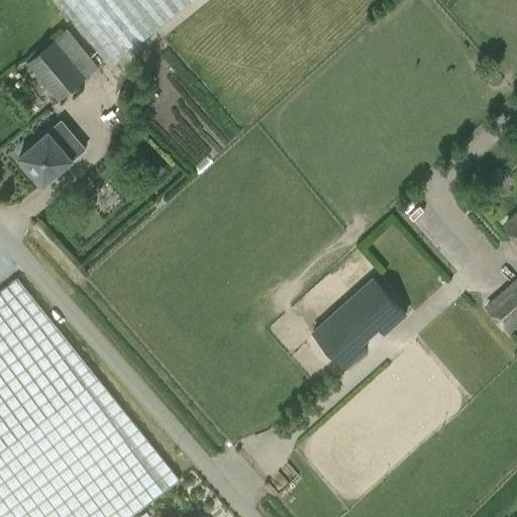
[(57,0),(68,13),(111,66),(166,19),(190,0),(57,0)]
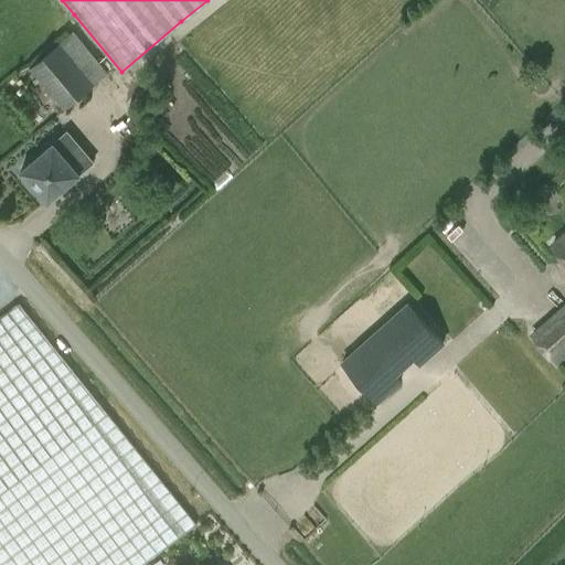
[(74,31),(30,67),(64,109),(108,72),(74,31)]
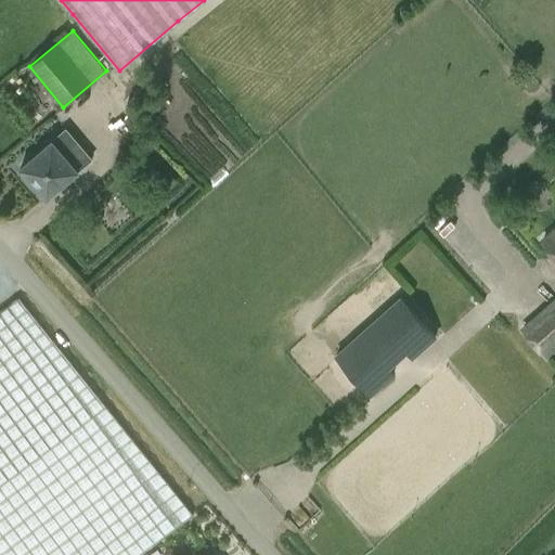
[(65,130),(21,168),(47,198),(91,159),(65,130)]
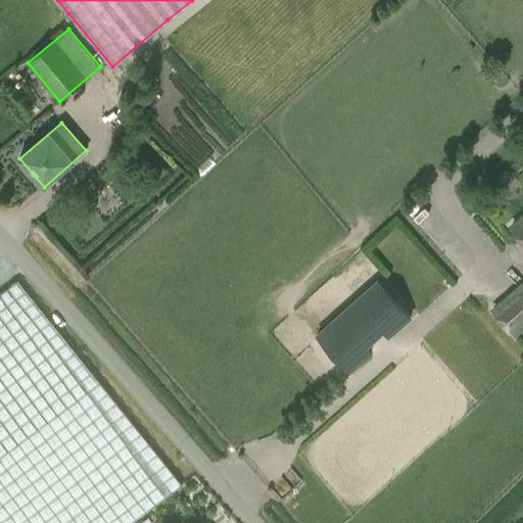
[(522,215),(511,226),(522,240),(522,215)]
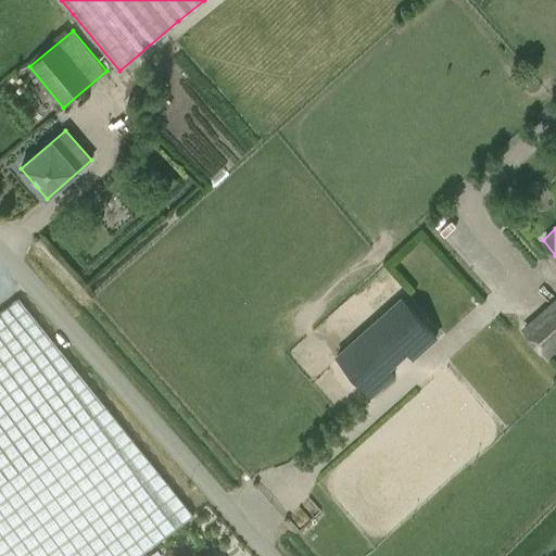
[(0,555),(137,555),(192,515),(17,299),(17,298),(0,311),(0,555)]
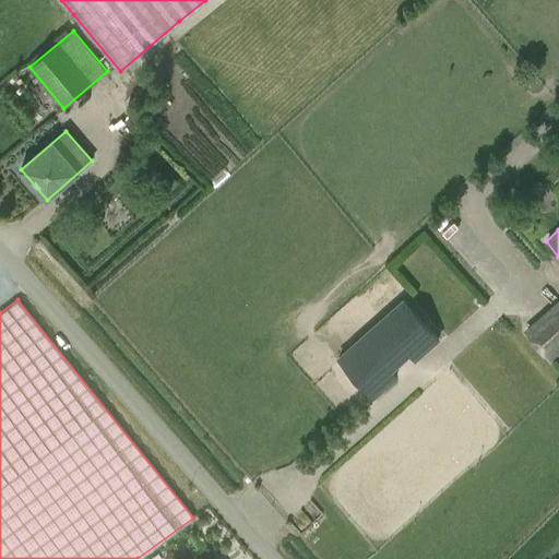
[(373,399),(397,377),(391,369),(409,353),(416,360),(439,340),(404,300),(339,359),(341,361),(373,399)]
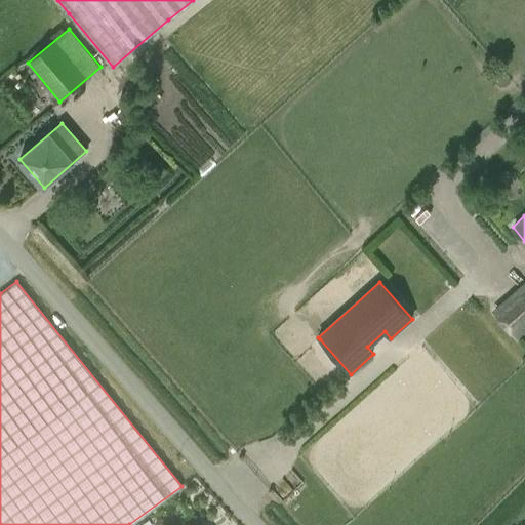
[(524,283),(494,312),(516,335),(524,327),(524,283)]
